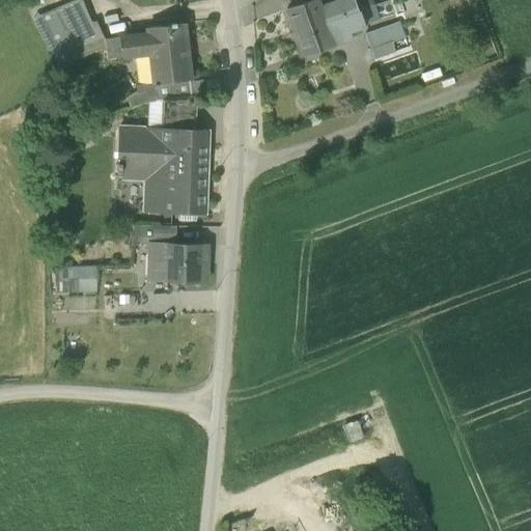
[(96,22),(91,24),(81,0),(76,0),(56,8),(77,50),(103,36),(96,22)]
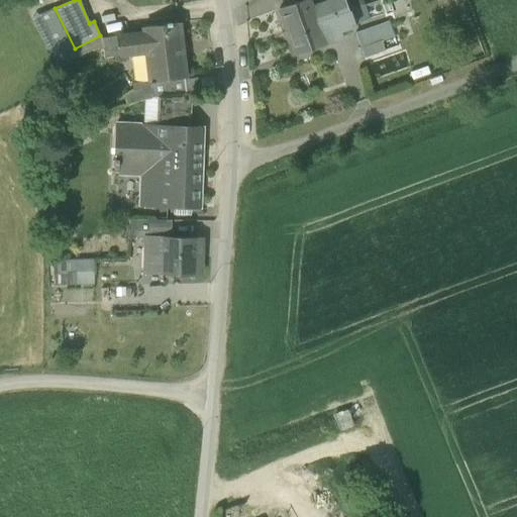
[(305,0),(279,9),(287,32),(348,11),(344,0),(326,0),(312,5),(310,0),(305,0)]
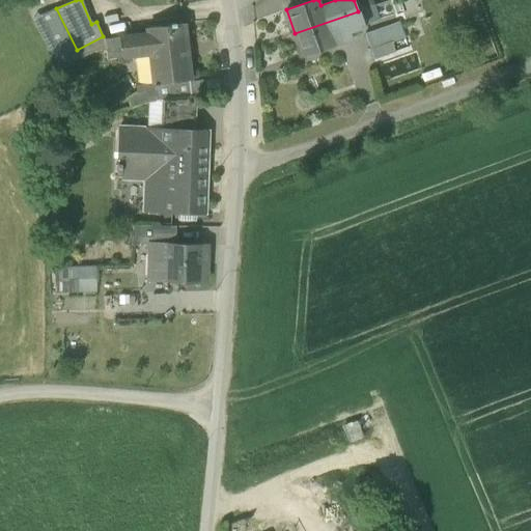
[(354,0),(358,11),(373,6),(370,0),(354,0)]
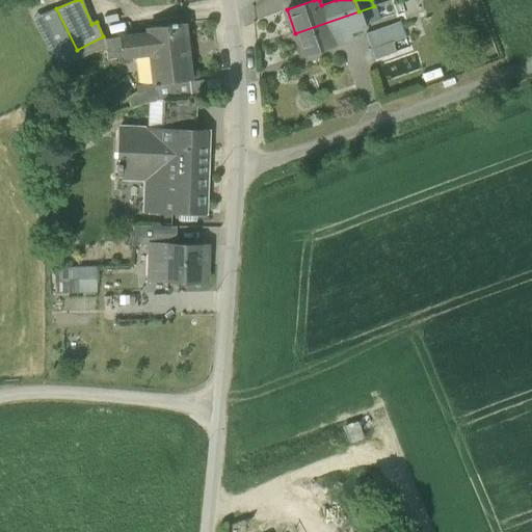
[(379,22),(374,6),(358,11),(365,27),(379,22)]
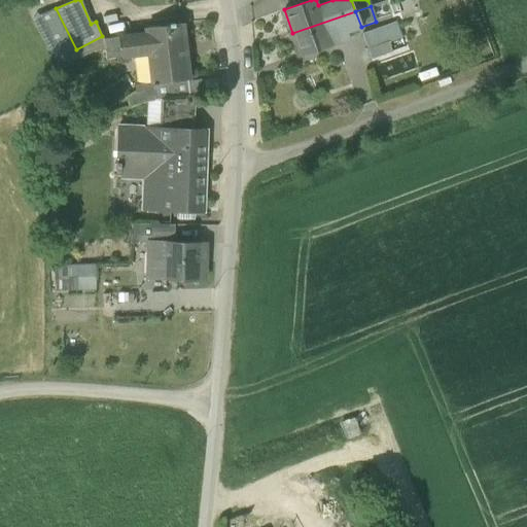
[(76,49),(56,8),(40,15),(60,53),(65,63),(76,49)]
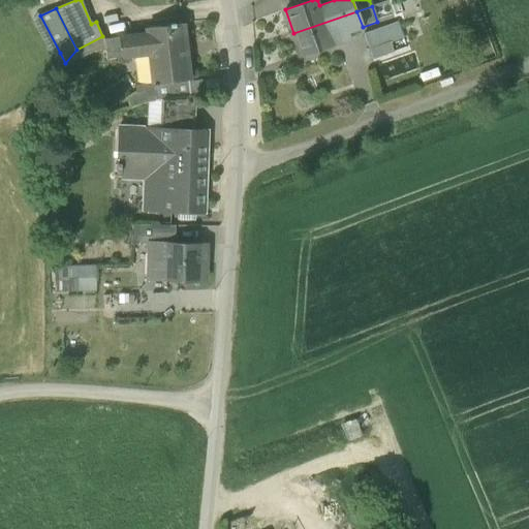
[(363,27),(356,11),(293,33),(302,57),(334,45),(331,38),(338,36),(341,42),(350,39),(348,31),(363,27)]
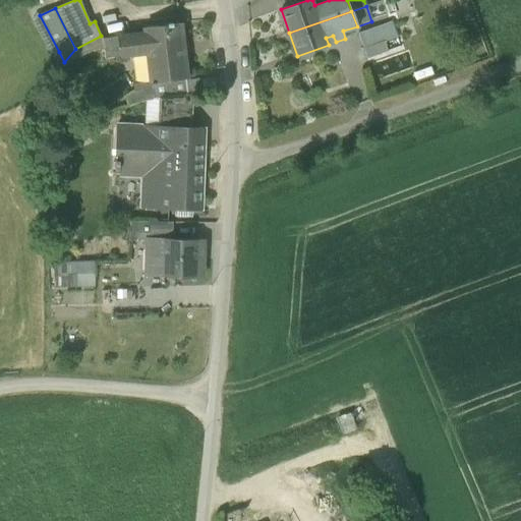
[(52,55),(59,52),(40,15),(33,18),(52,55)]
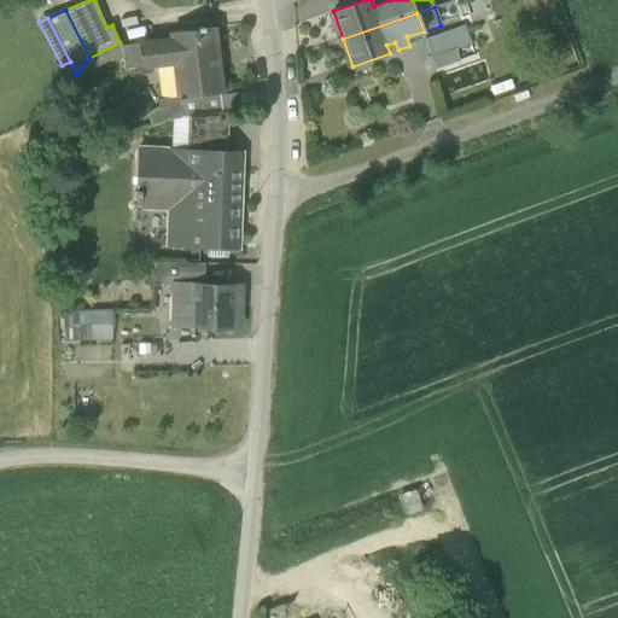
[(465,24),(455,27),(462,46),(472,42),(465,24)]
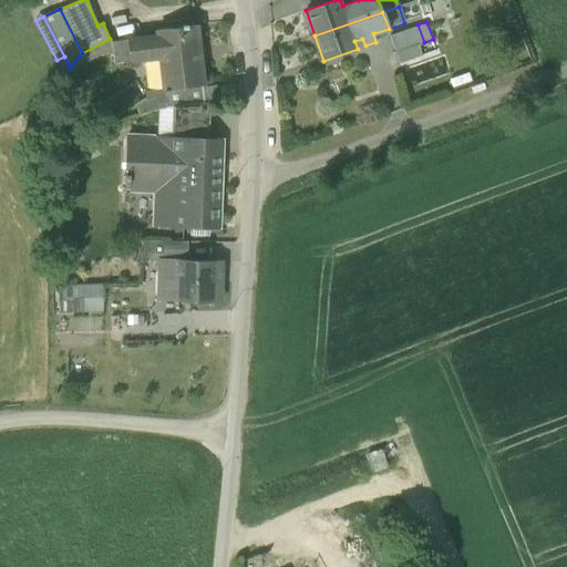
[(390,35),(397,53),(418,44),(424,42),(418,24),(390,35)]
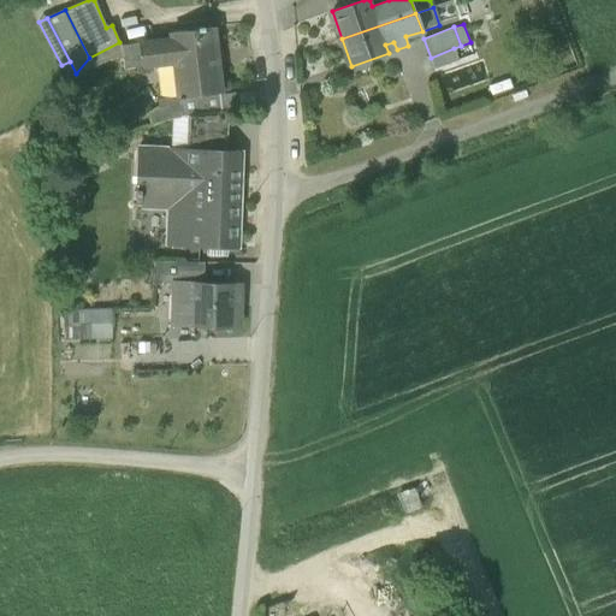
[(171,34),(172,41),(141,45),(143,66),(175,63),(179,99),(220,94),(213,28),(171,34)]
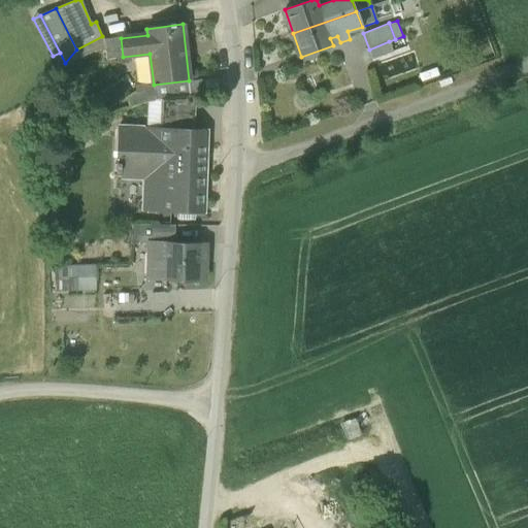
[(102,36),(76,50),(80,58),(105,47),(104,40),(102,36)]
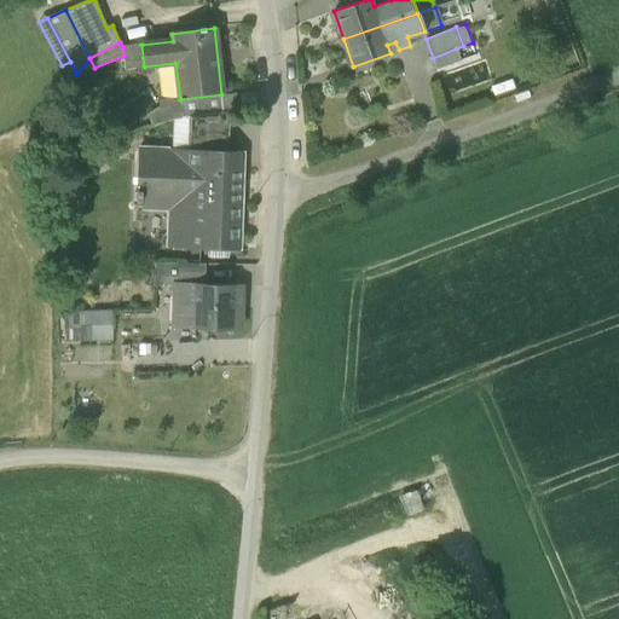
[(387,45),(391,53),(399,50),(395,42),(387,45)]
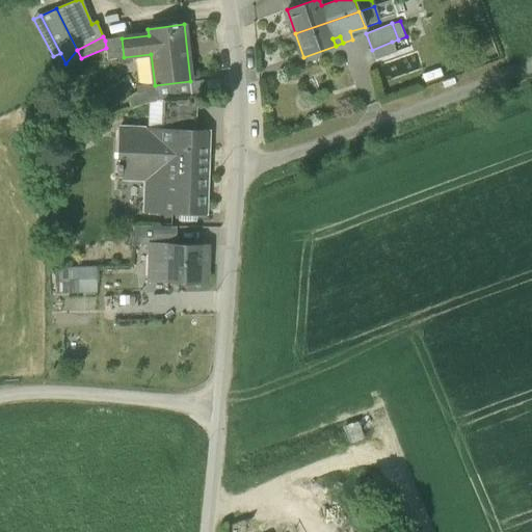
[(106,48),(107,60),(124,57),(122,38),(105,41),(106,48)]
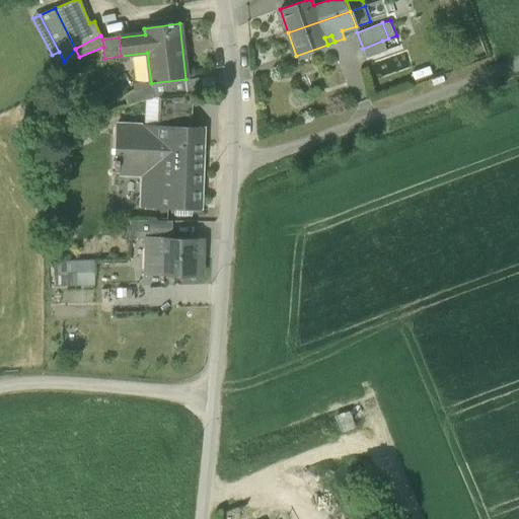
[(382,41),(363,49),(367,58),(386,51),(382,41)]
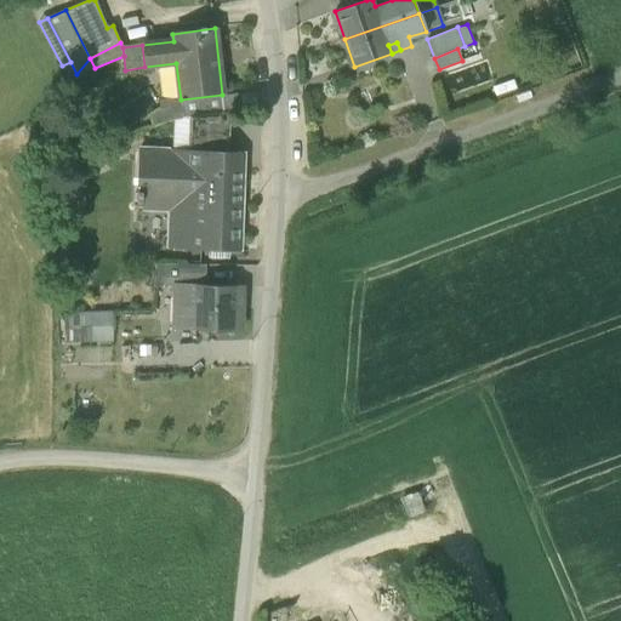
[(256,91),(237,93),(239,109),(258,108),(256,91)]
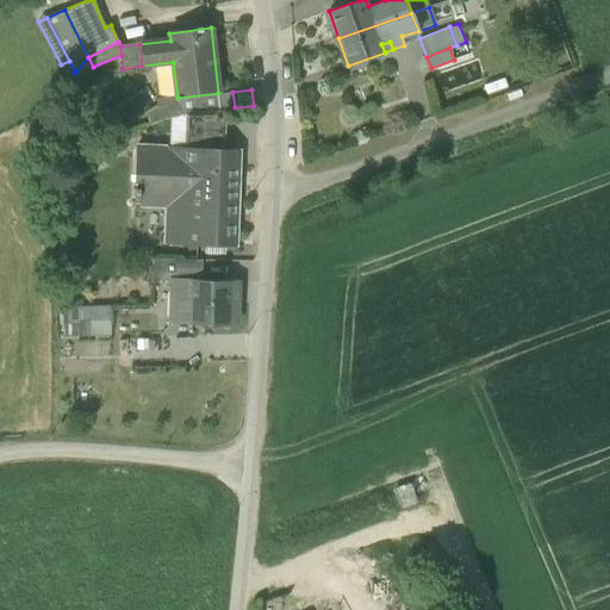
[(219,110),(235,107),(232,92),(218,94),(219,110)]
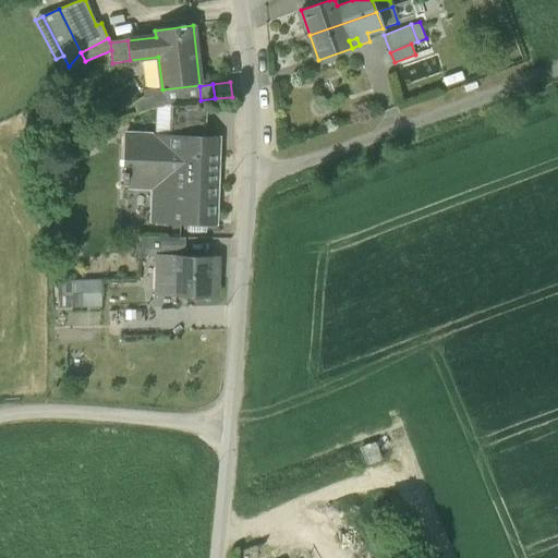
[(170,106),(202,101),(201,100),(199,86),(199,85),(162,89),(165,107),(170,106)]
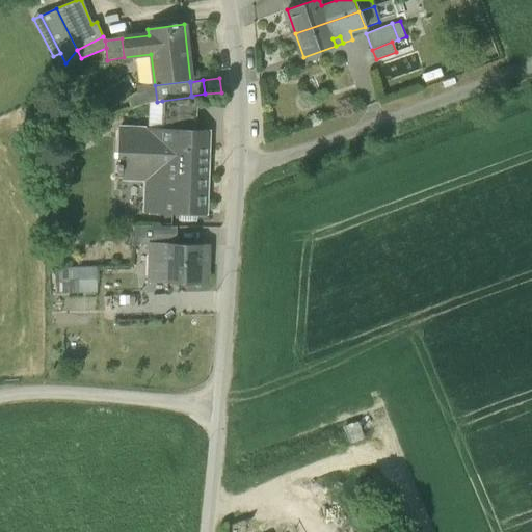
[(149,104),(157,102),(155,85),(138,87),(138,92),(130,99),(133,109),(149,104)]
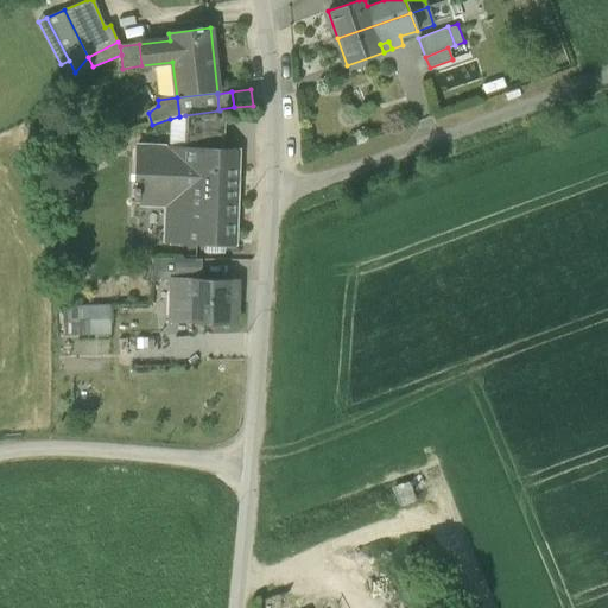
[(225,150),(226,111),(220,111),(185,115),(184,150),(225,150)]
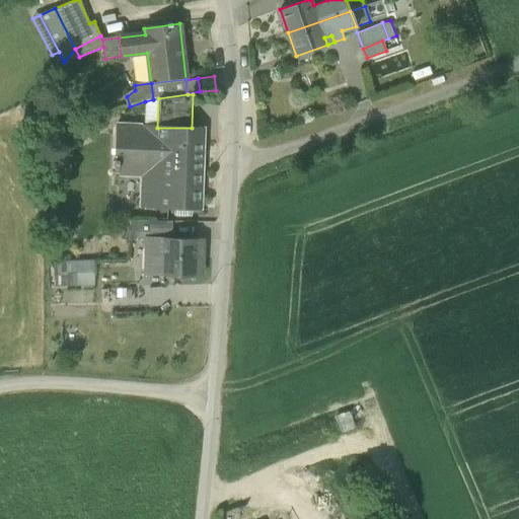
[(157,128),(158,98),(153,99),(145,101),(145,128),(157,128)]
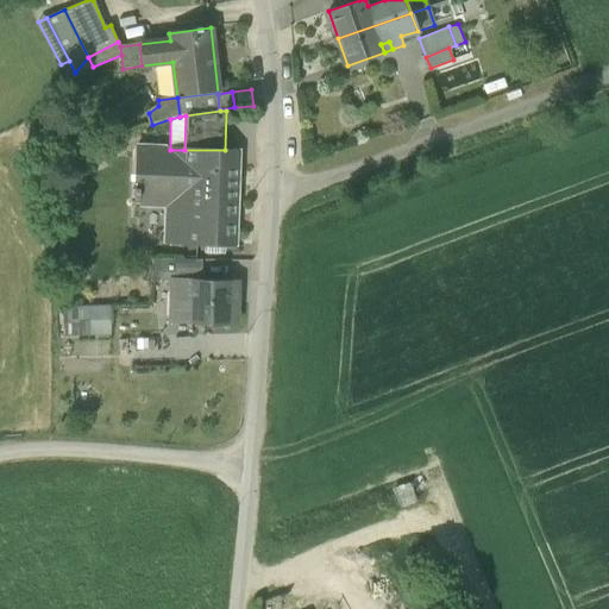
[(168,244),(233,246),(236,167),(225,167),(225,150),(184,150),(170,150),(136,149),(133,206),(138,206),(139,200),(169,201),(168,244)]
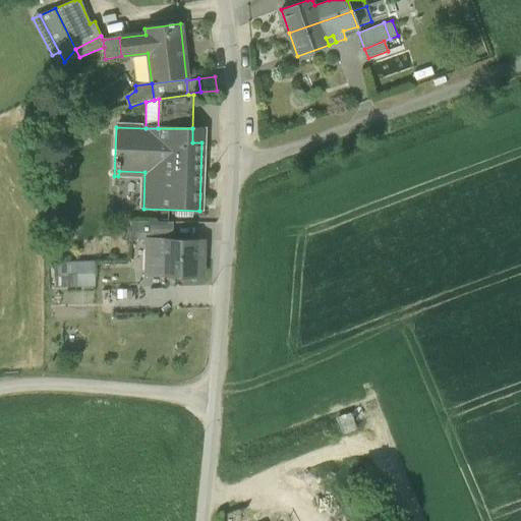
[(201,129),(192,128),(192,142),(201,142),(201,129)]
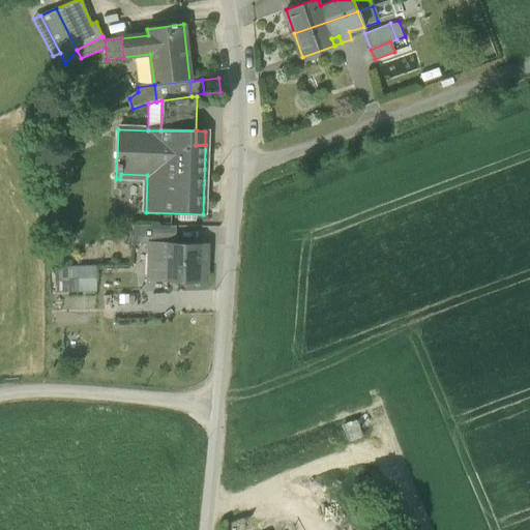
[(131,244),(150,244),(150,243),(171,244),(171,227),(134,226),(131,244)]
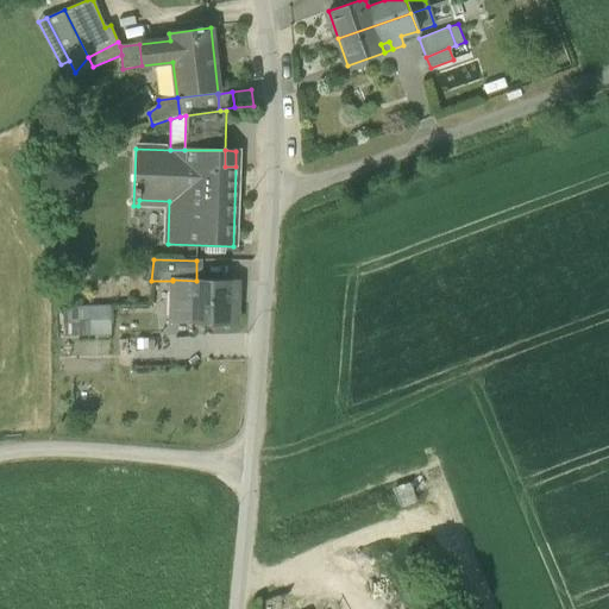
[(171,321),(231,324),(232,302),(231,302),(232,283),(232,282),(196,281),(173,280),(173,281),(171,321)]
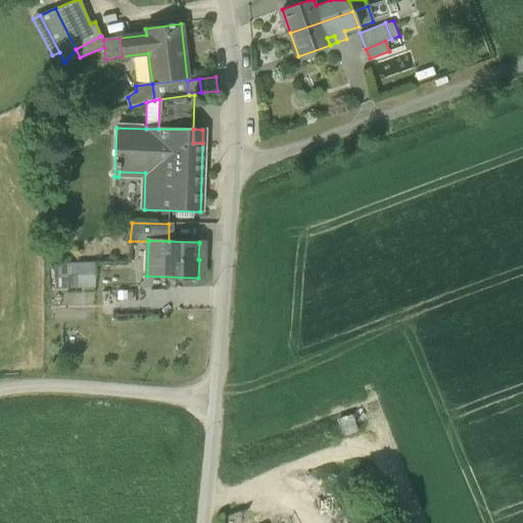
[(54,289),(77,288),(77,263),(53,264),(54,289)]
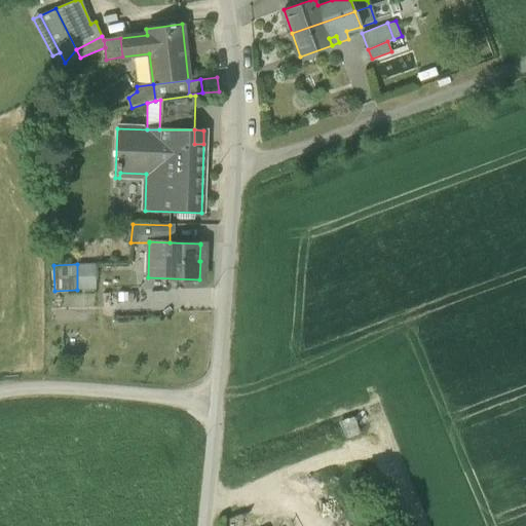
[(95,264),(77,264),(77,290),(96,290),(95,264)]
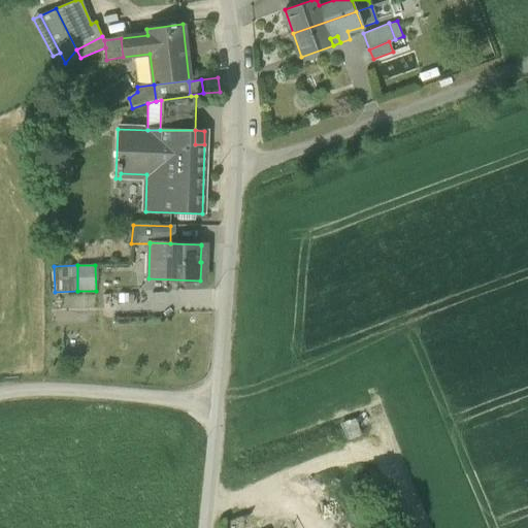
[(356,417),(340,424),(348,440),(363,433),(356,417)]
